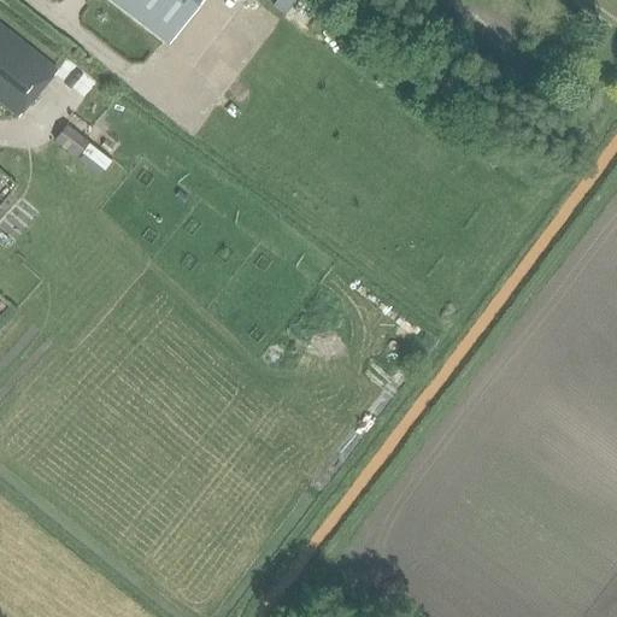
[(110,0),(169,45),(201,0),(110,0)]
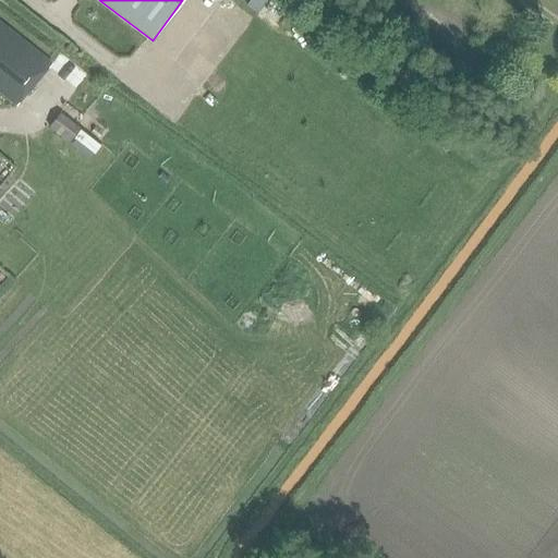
[(250,0),(246,5),(256,13),(266,0),(250,0)]
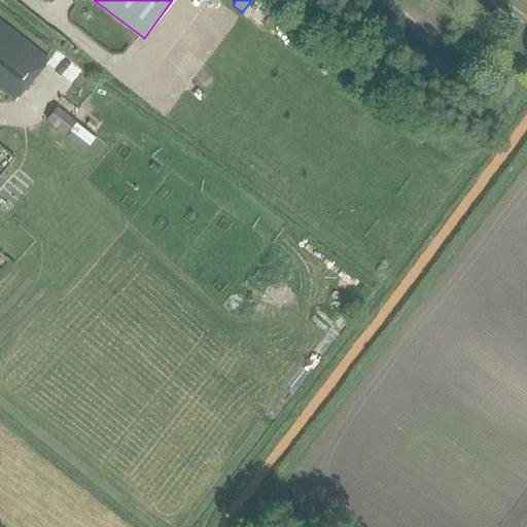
[(0,90),(16,104),(50,62),(0,21),(0,90)]
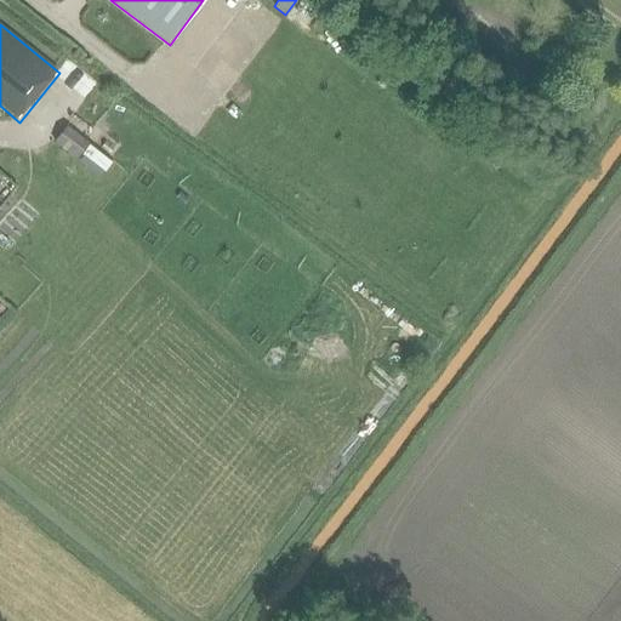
[(68,125),(53,142),(77,160),(81,155),(90,144),(90,143),(68,125)]
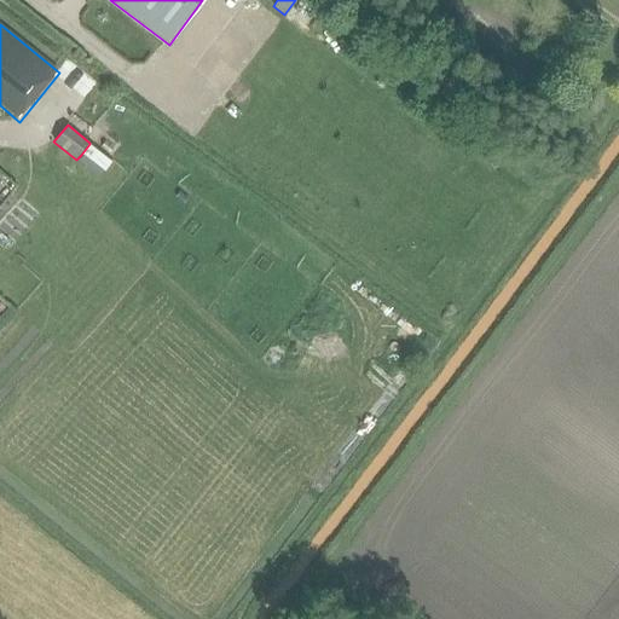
[(90,144),(81,155),(103,172),(111,162),(90,144)]
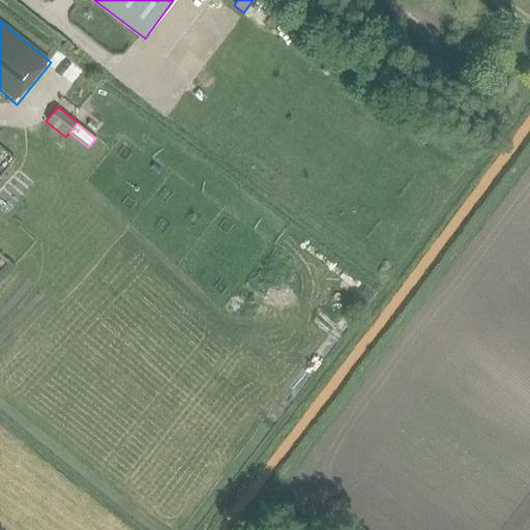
[(154,165),(150,170),(157,175),(162,171),(154,165)]
